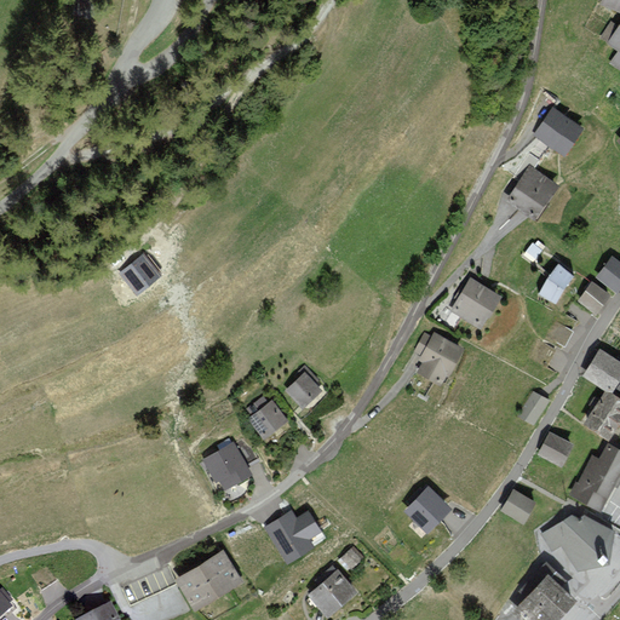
[(619,0),(603,0),(602,4),(619,10),(619,0)]
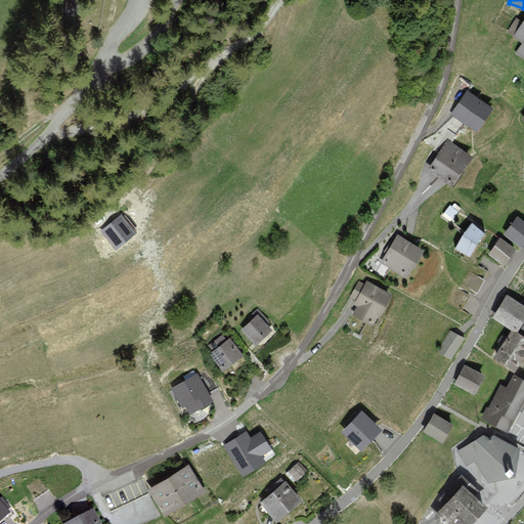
[(523,42),(523,43),(516,53),(523,58),(523,20),(518,17),(508,31),(523,42)]
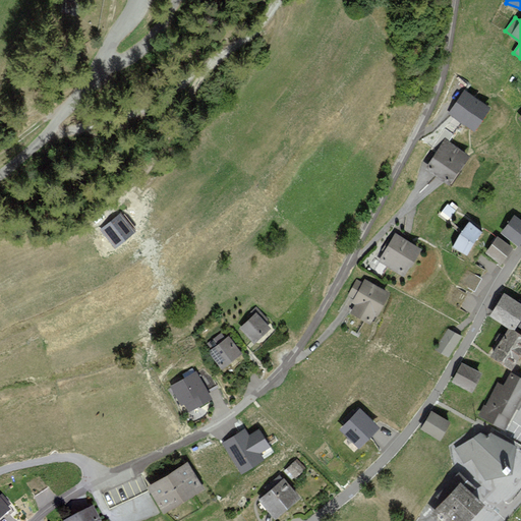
[(465,93),(452,112),(473,126),(486,107),(465,93)]
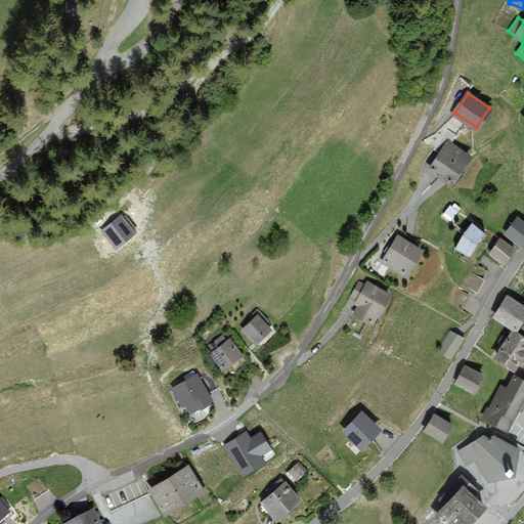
[(449,140),(430,169),(455,185),(475,157),(449,140)]
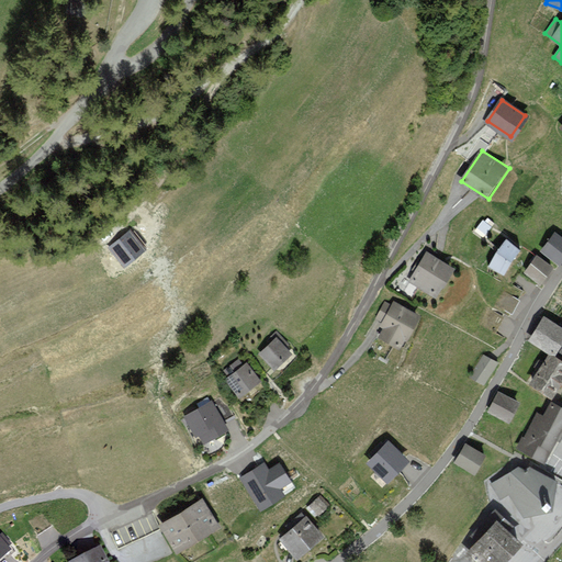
[(483,221),(475,232),(485,238),(493,227),(483,221)]
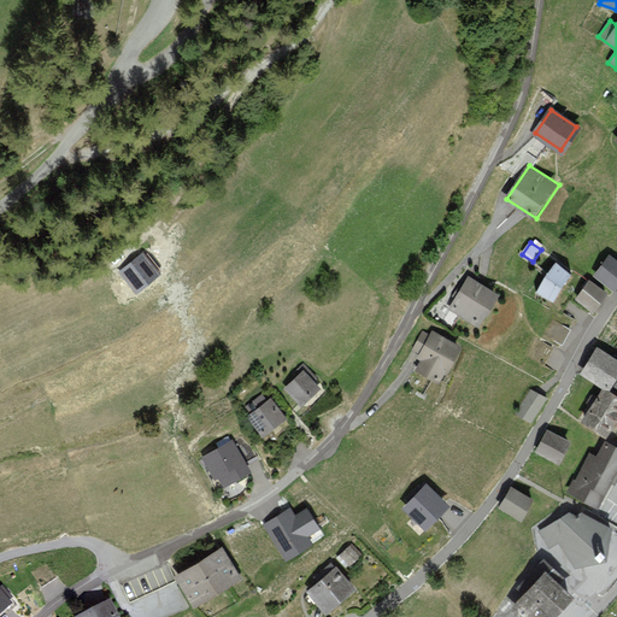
[(146,253),(121,274),(136,294),(162,274),(146,253)]
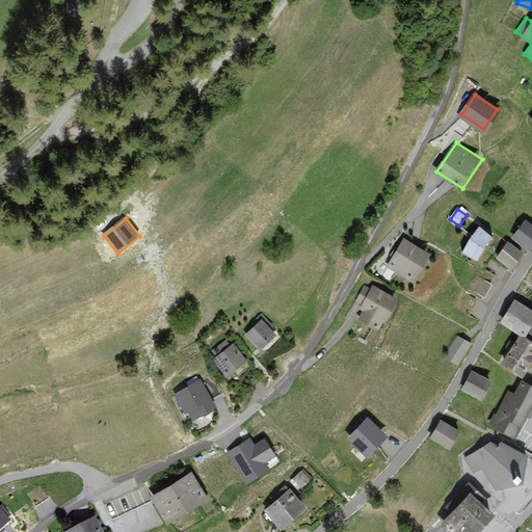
[(512,238),(531,251),(531,249),(531,222),(526,219),(512,238)]
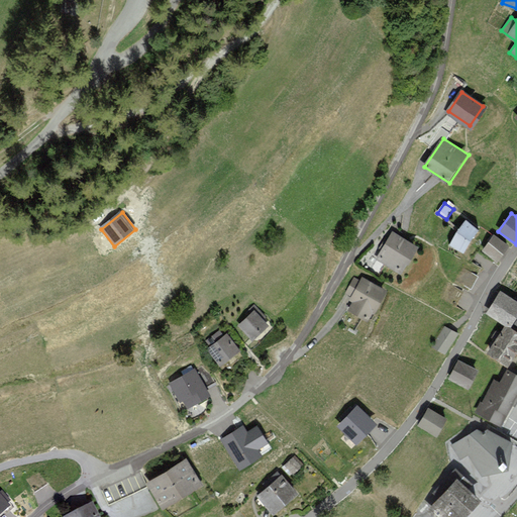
[(468,219),(450,245),(466,252),(482,229),(468,219)]
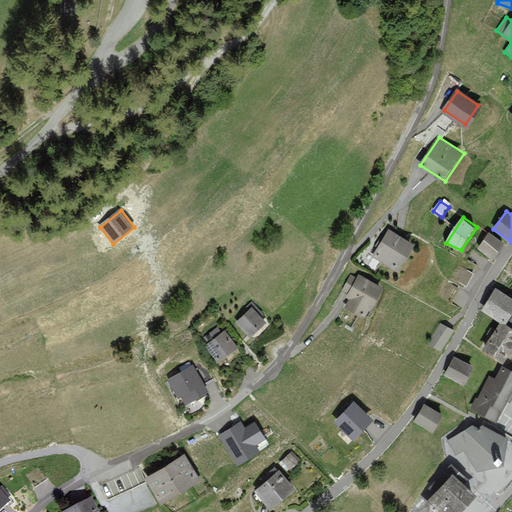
[(417,245),(389,229),(373,257),(400,273),(417,245)]
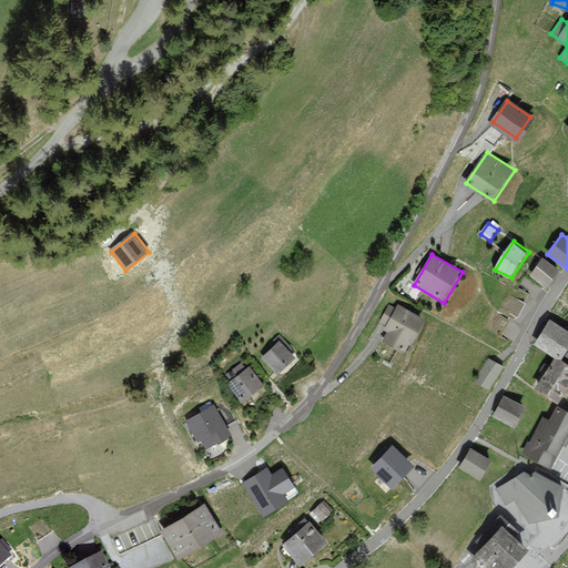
[(544,257),(530,275),(548,287),(560,270),(544,257)]
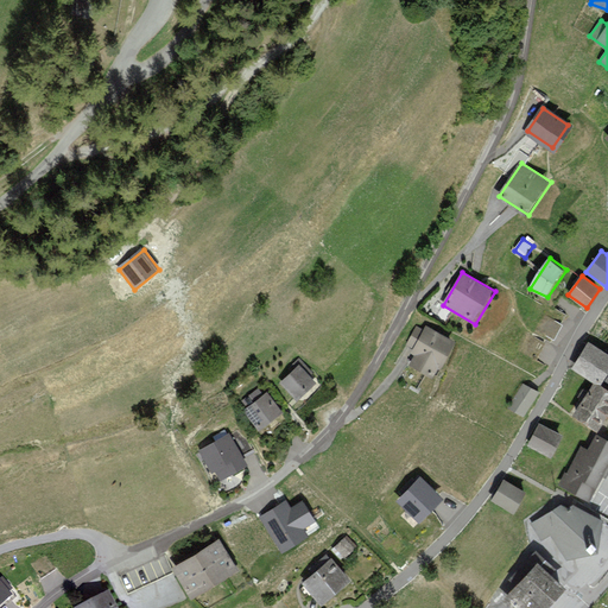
[(537,330),(552,340),(562,324),(546,315),(537,330)]
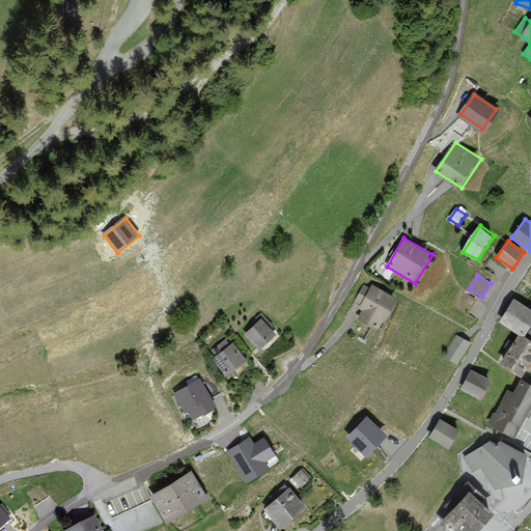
[(364,285),(355,303),(361,306),(359,309),(362,311),(358,318),(379,330),(383,322),(387,324),(400,300),(372,284),(370,289),(364,285)]
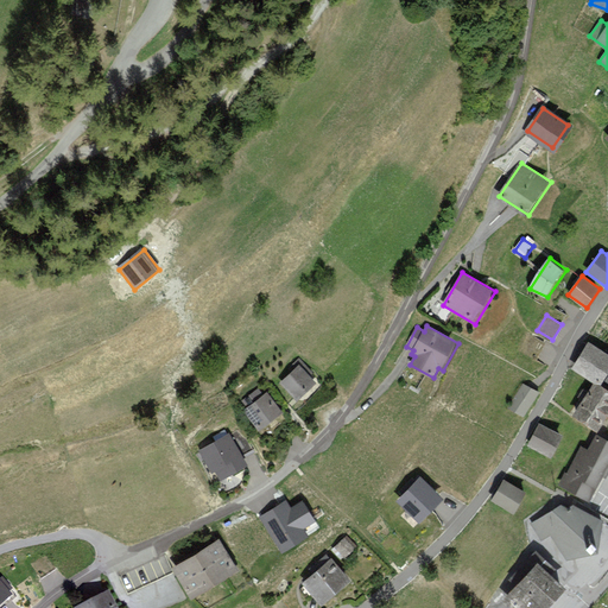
[(526,331),(517,349),(534,359),(544,342),(526,331)]
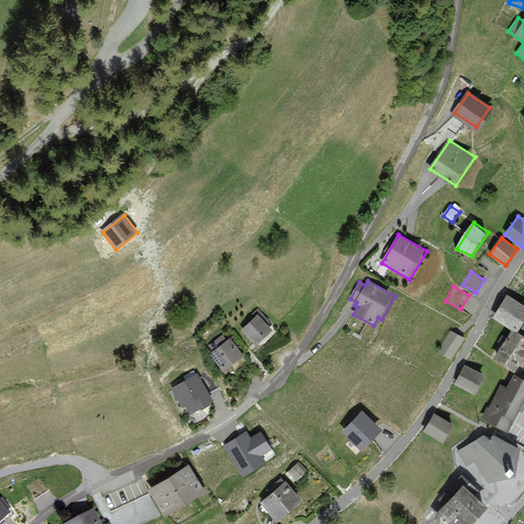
[(518,333),(523,321),(523,305),(507,295),(493,317),(512,330),(518,333)]
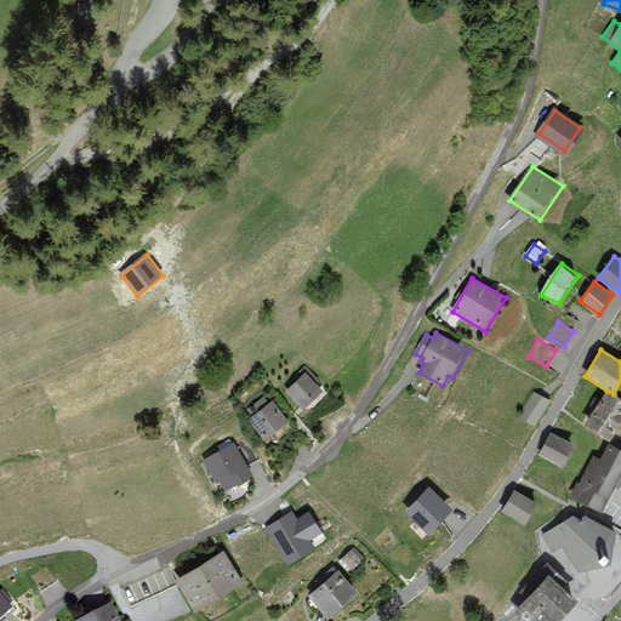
[(303,376),(288,391),(306,409),(325,391),(318,382),(320,380),(306,366),(300,372),(303,376)]
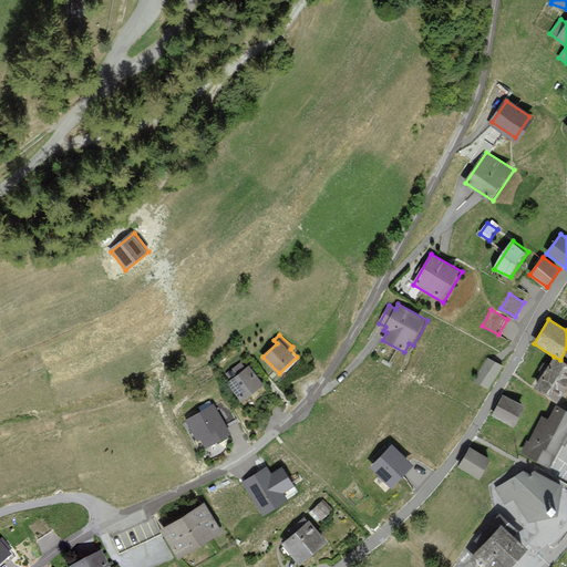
[(554,357),(534,388),(557,403),(566,388),(566,364),(560,360),(554,357)]
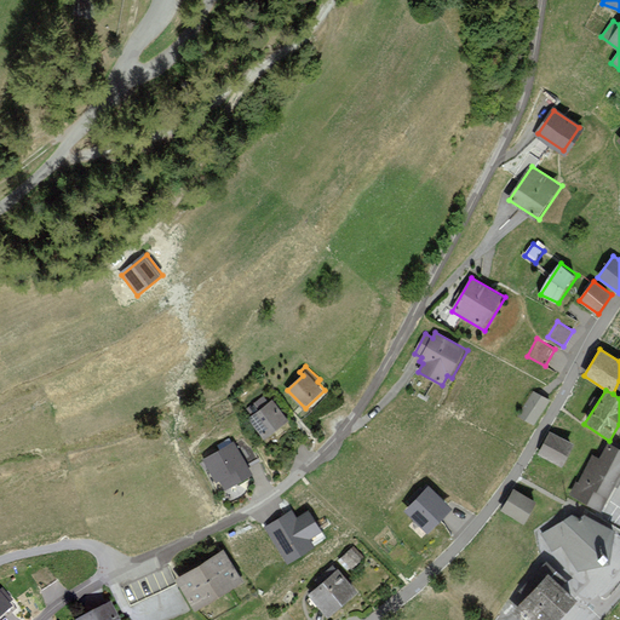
[(517,417),(534,426),(550,401),(534,391),(517,417)]
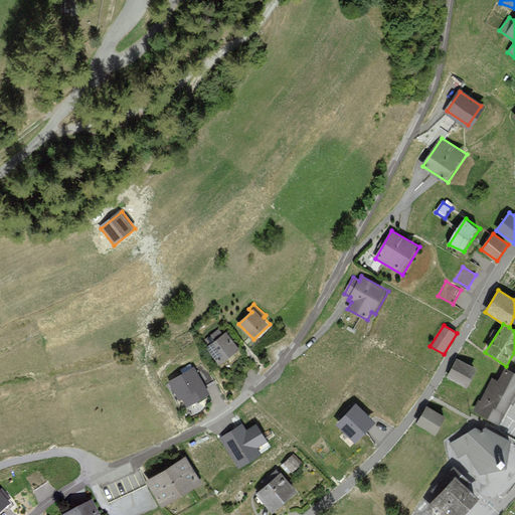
[(219,329),(205,341),(209,346),(206,348),(220,365),(240,349),(227,332),(224,335),(219,329)]
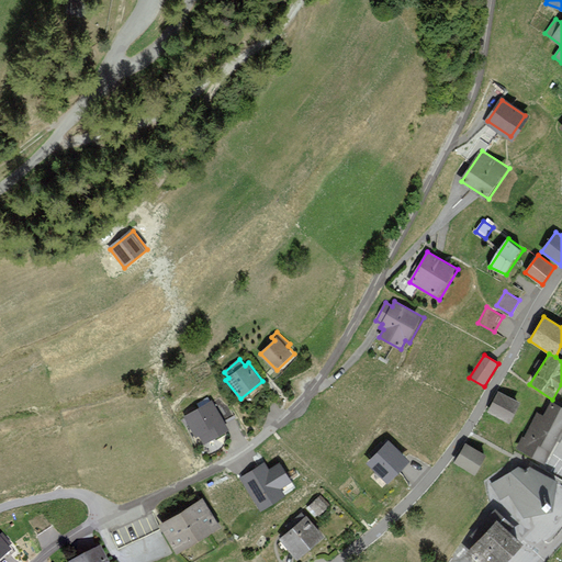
[(521,403),(498,392),(489,412),(512,423),(521,403)]
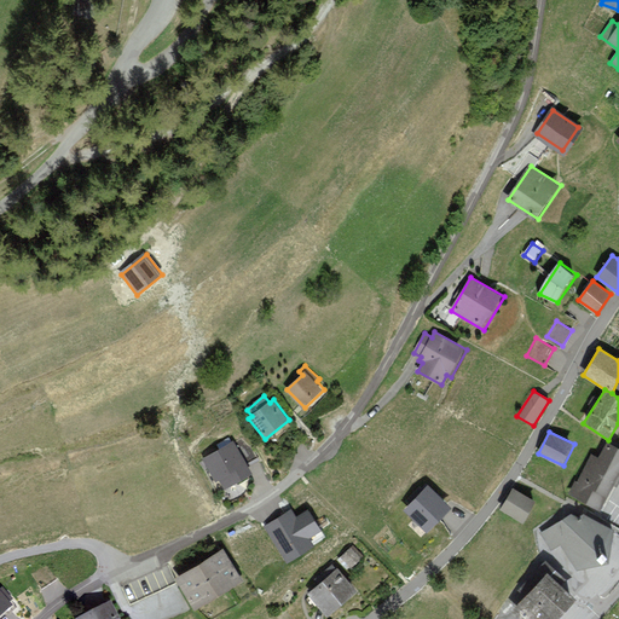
[(233,441),(203,460),(215,480),(219,476),(226,489),(253,473),(233,441)]
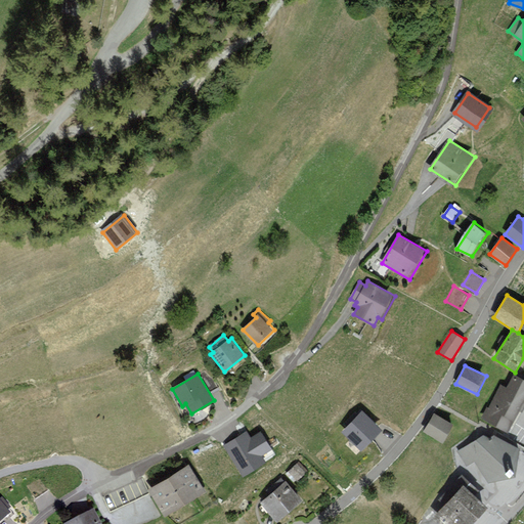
[(523,403),(523,379),(514,375),(508,388),(501,385),(489,408),(487,407),(482,419),(510,433),(523,403)]
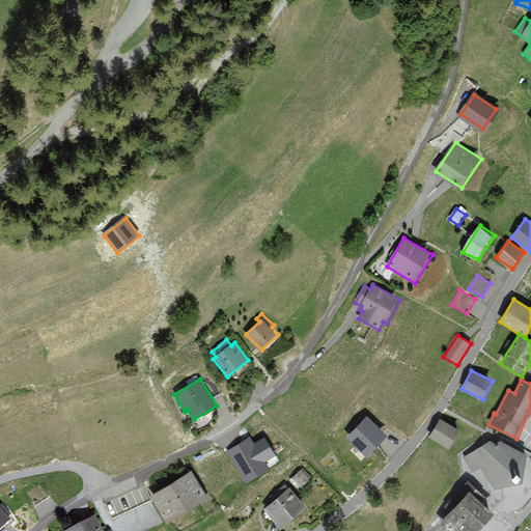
[(368,416),(346,438),(367,457),(389,437),(368,416)]
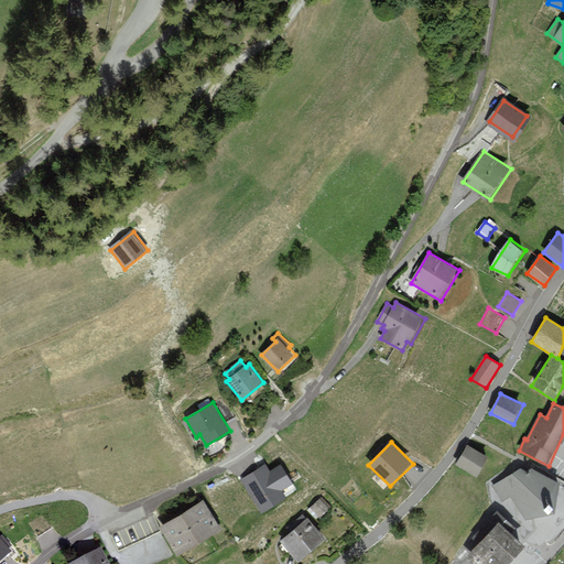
[(489,457),(468,445),(457,465),(478,477),(489,457)]
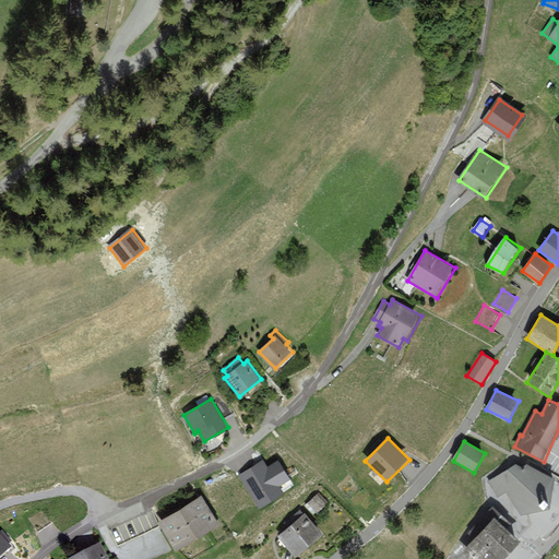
[(296,484),(278,456),(268,464),(263,456),(238,473),(260,507),(296,484)]
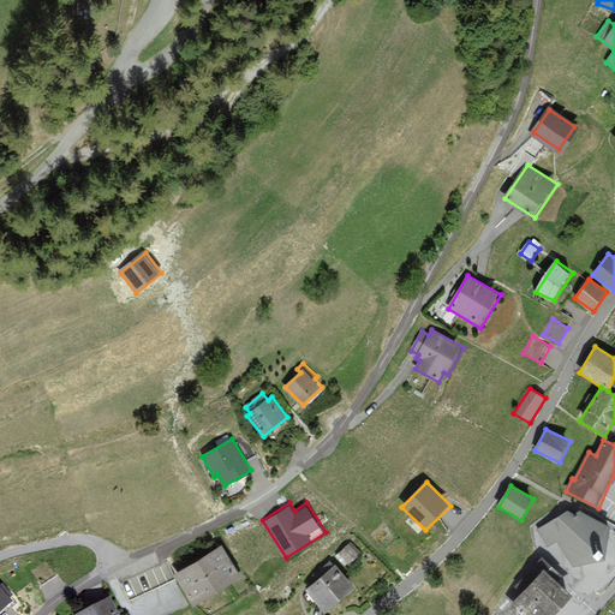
[(569,511),(537,531),(548,549),(557,543),(574,568),(604,560),(610,527),(580,512),(575,517),(569,511)]
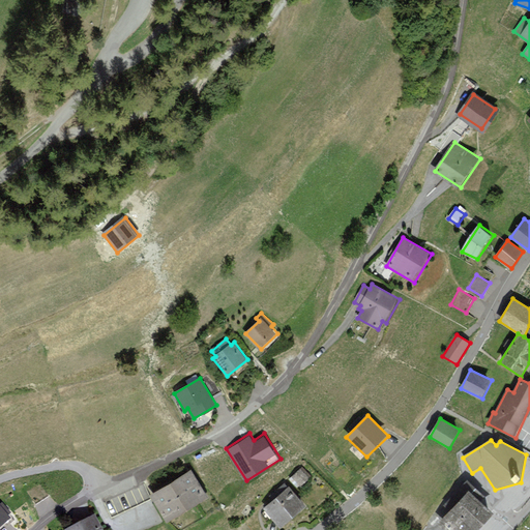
[(193,468),(151,494),(169,523),(210,497),(193,468)]
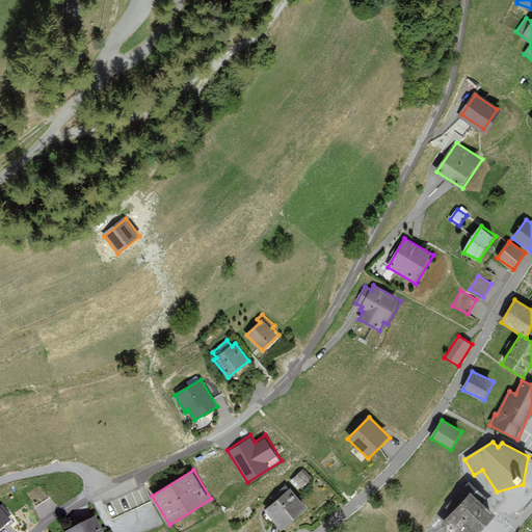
[(302,471),(290,481),(298,491),(312,480),(302,471)]
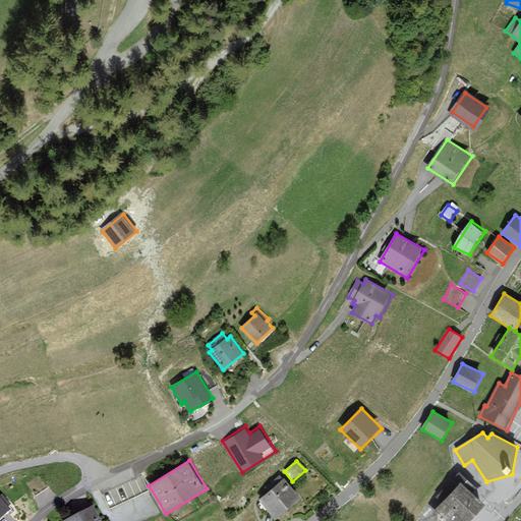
[(150,489),(142,475),(103,494),(110,509),(150,489)]
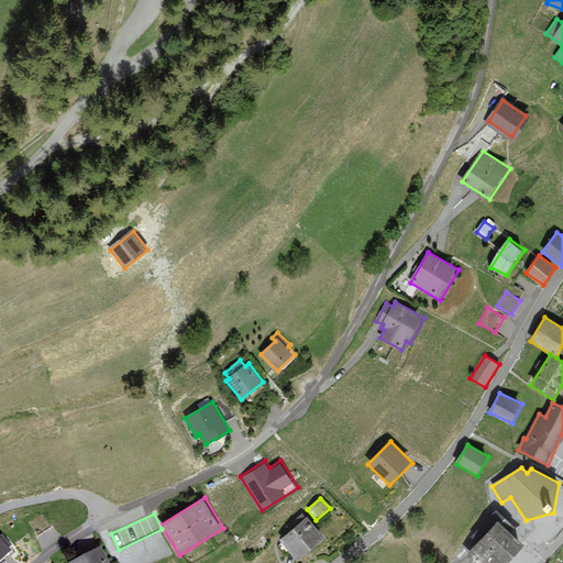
[(308,517),(280,539),(298,561),(326,540),(308,517)]
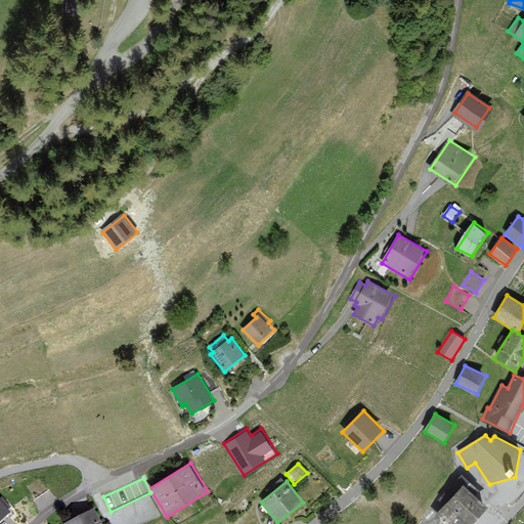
[(436,517),(442,523),(475,523),(491,507),(468,483),(436,517)]
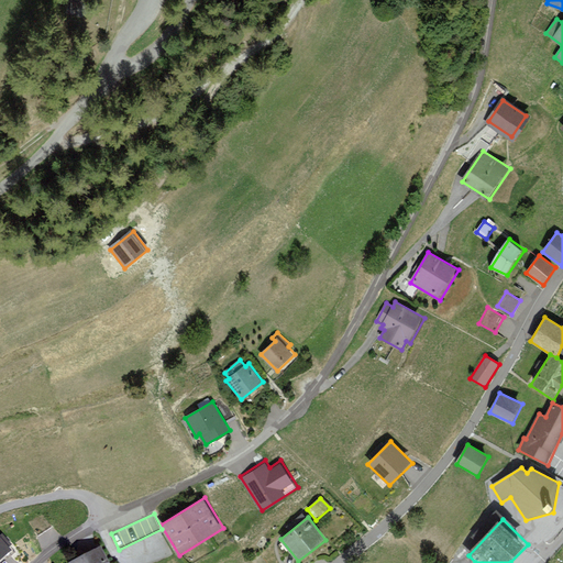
[(0,562),(13,552),(9,548),(11,547),(0,533),(0,562)]
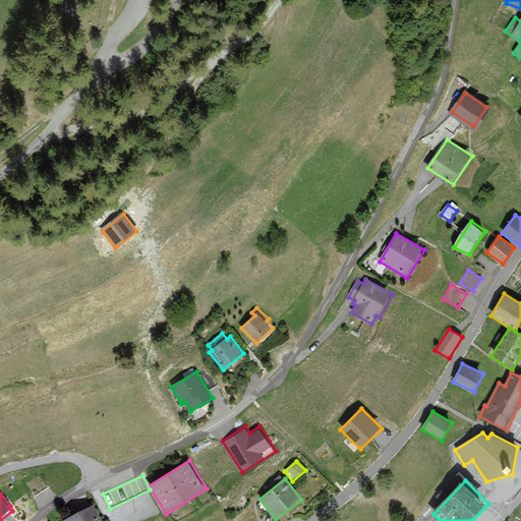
[(102,520),(95,507),(66,520),(102,520)]
